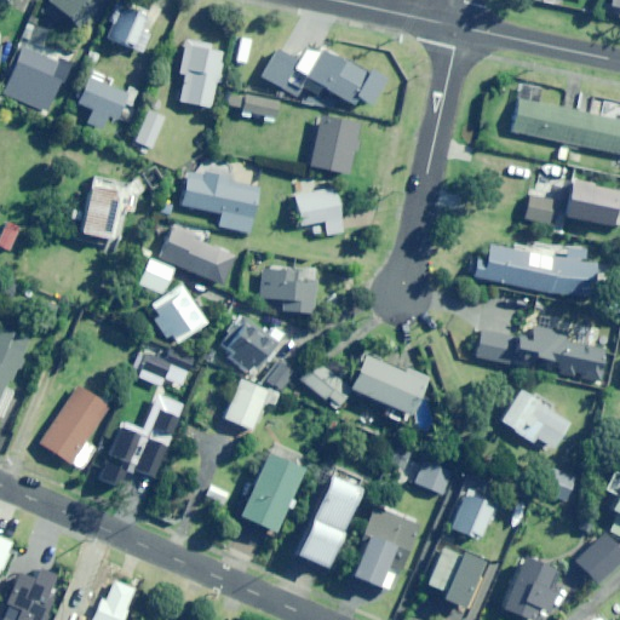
[(104,0),(49,0),(47,3),(76,30),(104,0)]
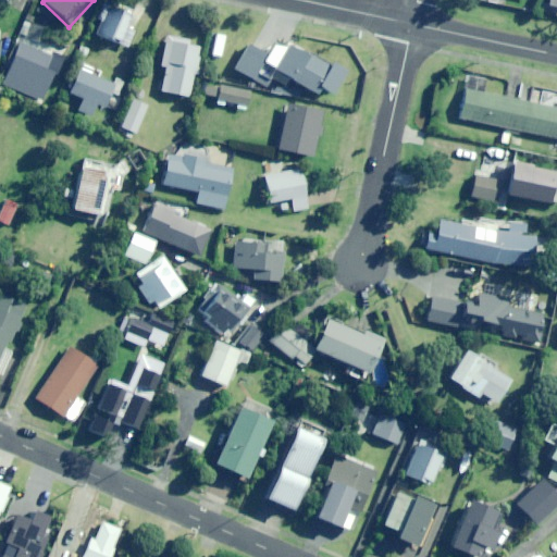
[(127,48),(143,15),(109,0),(108,0),(94,34),(127,48)]
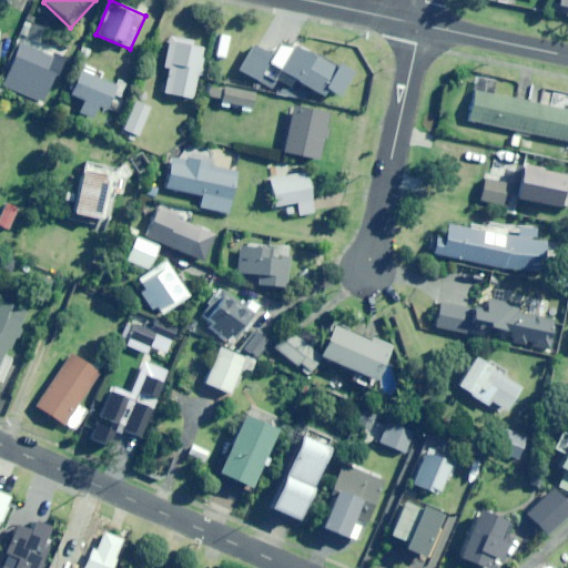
[(39,43),(44,29),(26,22),(21,38),(39,43)]
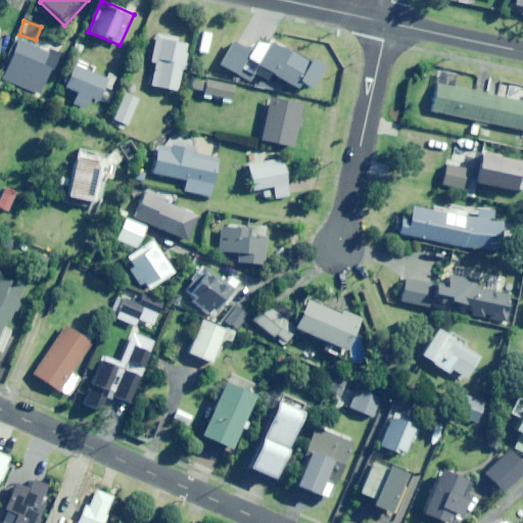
[(206,54),(211,35),(202,33),(198,53),(206,54)]
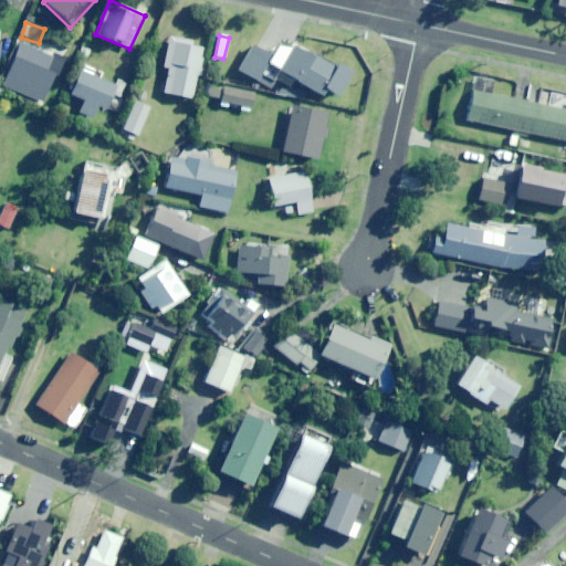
[(197,76),(203,44),(168,38),(163,69),(168,70),(164,94),(191,100),(195,76),(197,76)]
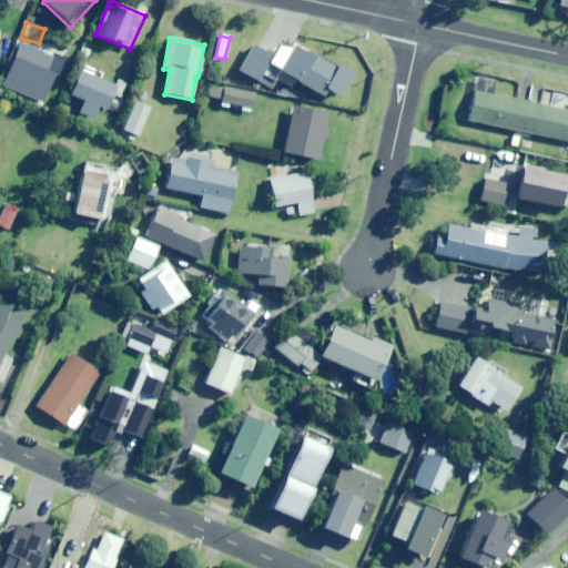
[(337,97),(348,75),(292,46),(277,73),(321,97),(324,90),(337,97)]
